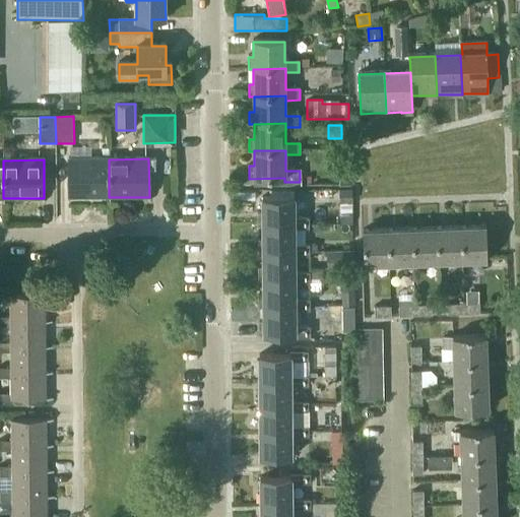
[(109,197),(109,159),(68,159),(69,198),(109,197)]
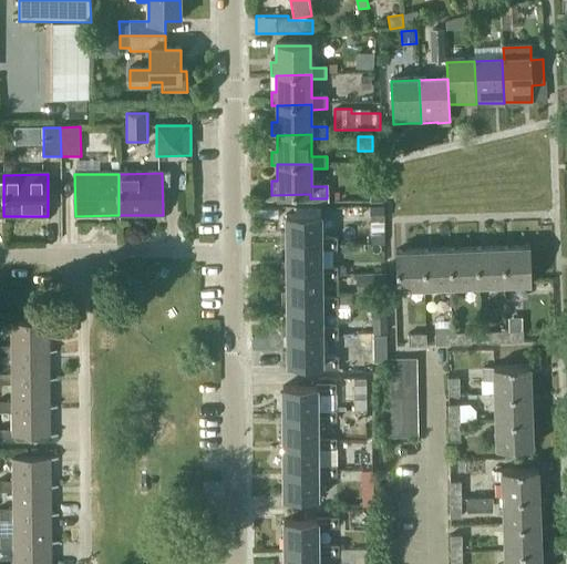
[(321,247),(321,252),(337,250),(337,239),(321,239),(321,216),(287,217),(287,234),(281,234),(281,248),(287,248),(321,247)]
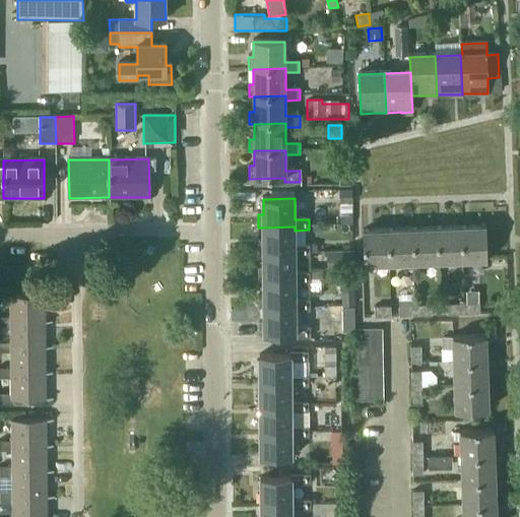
[(295,254),(295,257),(309,257),(309,246),(295,246),(295,231),(295,227),(263,228),(263,242),(258,242),(258,254),(263,254),(295,254)]
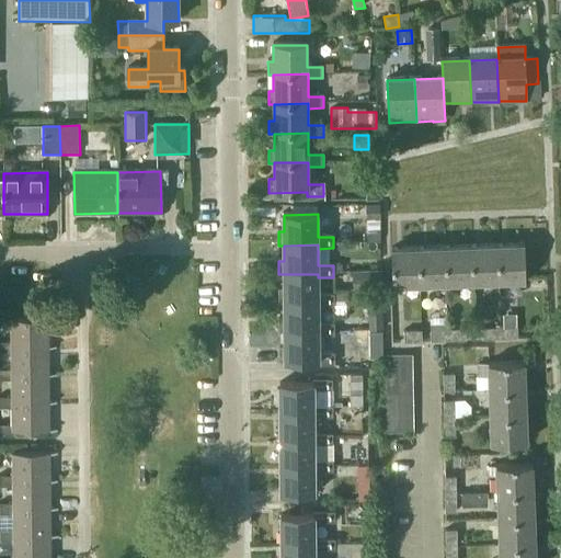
[(497,246),(499,282),(525,281),(524,245),(497,246)]
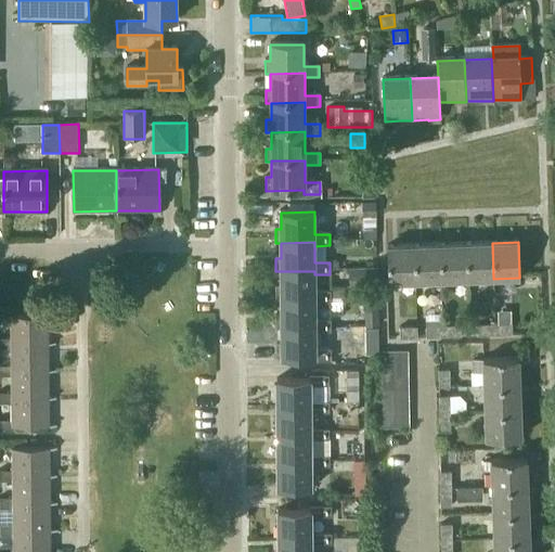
[(466,244),(467,280),(493,279),(492,243),(466,244)]
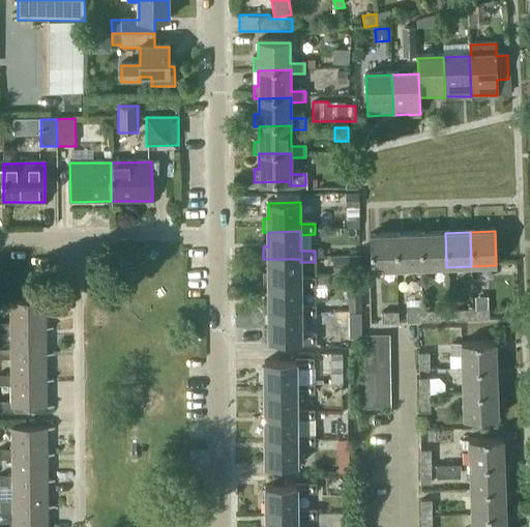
[(420,234),(421,268),(446,267),(445,233),(420,234)]
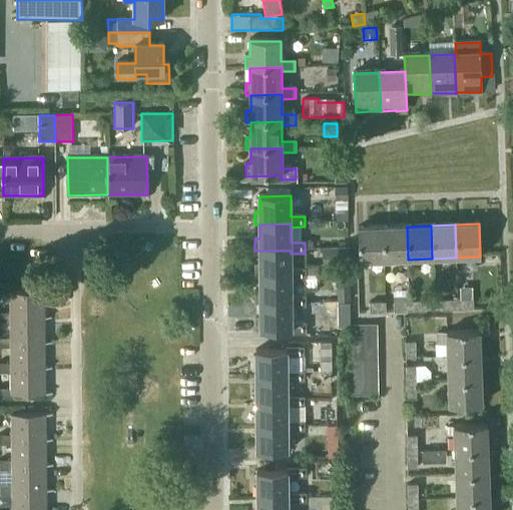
[(408,260),(407,226),(383,227),(384,261),(408,260)]
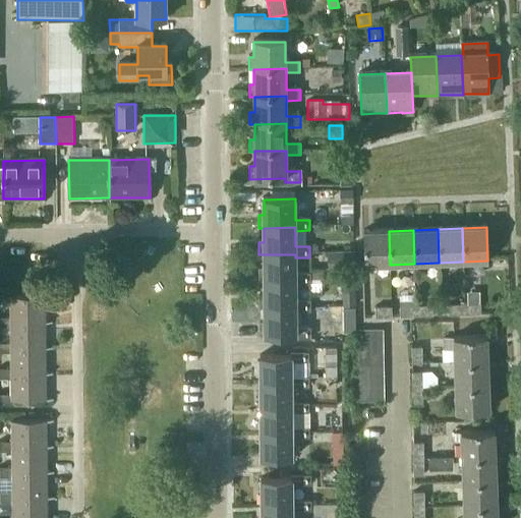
[(390,265),(389,231),(364,232),(365,266),(390,265)]
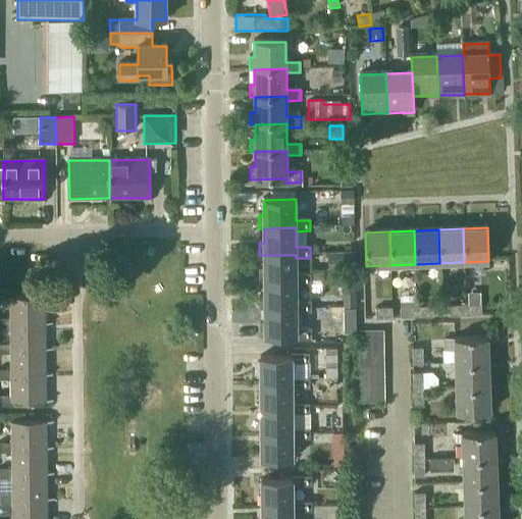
[(296,282),(296,286),(310,286),(310,274),(296,274),(296,258),(296,255),(264,255),(264,270),(260,270),(260,282),(264,282),(296,282)]
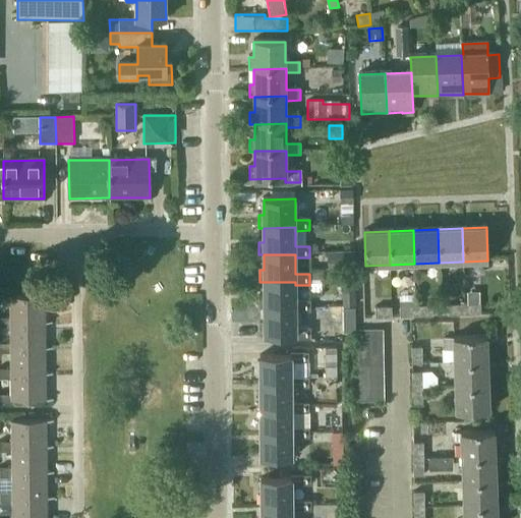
[(296,309),(296,312),(310,312),(310,301),(296,301),(295,285),(295,282),(264,282),(264,296),(258,296),(259,309),(265,309),(296,309)]
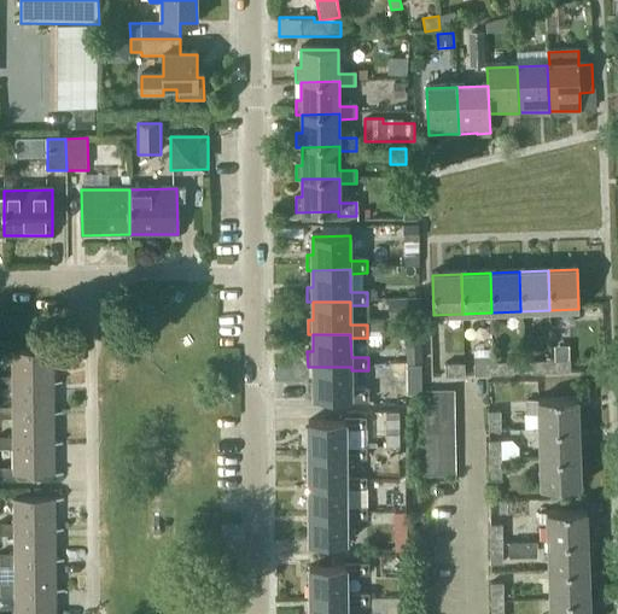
[(12,382),(53,382),(53,352),(12,352),(12,378),(0,376),(0,389),(12,390),(12,382)]
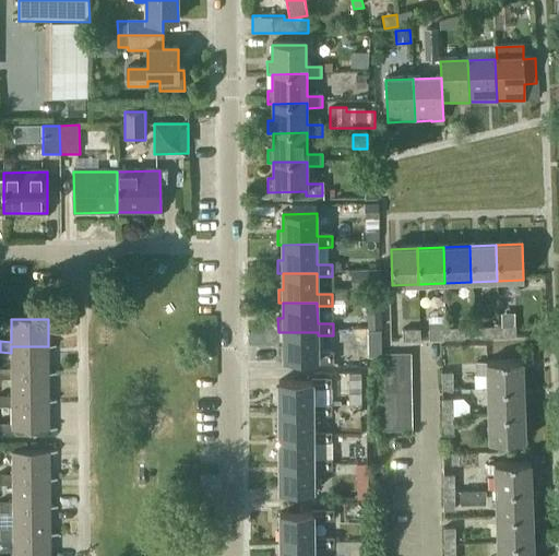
[(498,328),(498,339),(515,339),(515,327),(498,328)]
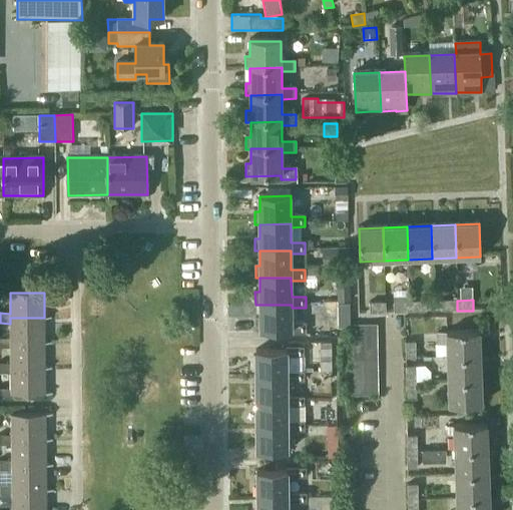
[(457,311),(457,301),(441,301),(441,311),(457,311)]
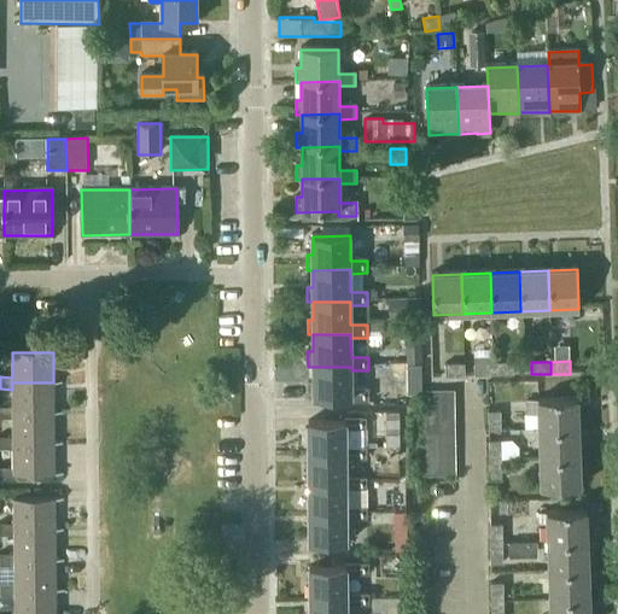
[(474,376),(495,375),(494,363),(474,364),(474,376)]
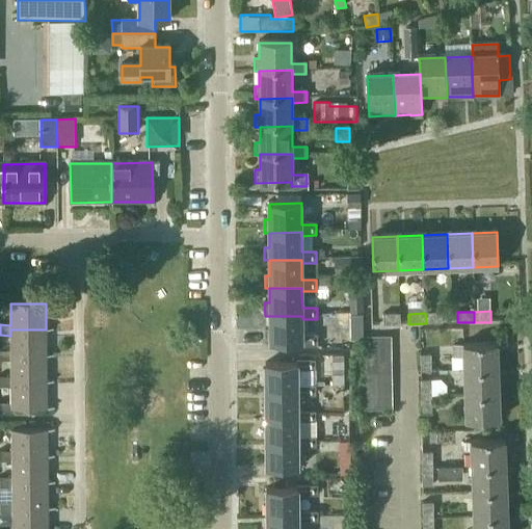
[(442,313),(425,313),(426,323),(443,323),(442,313)]
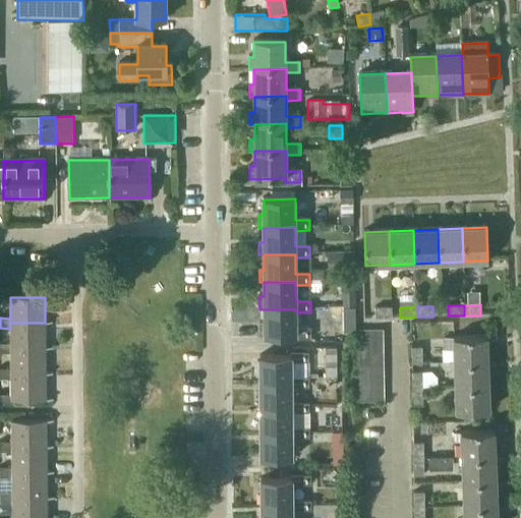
[(393,318),(392,307),(374,307),(374,319),(393,318)]
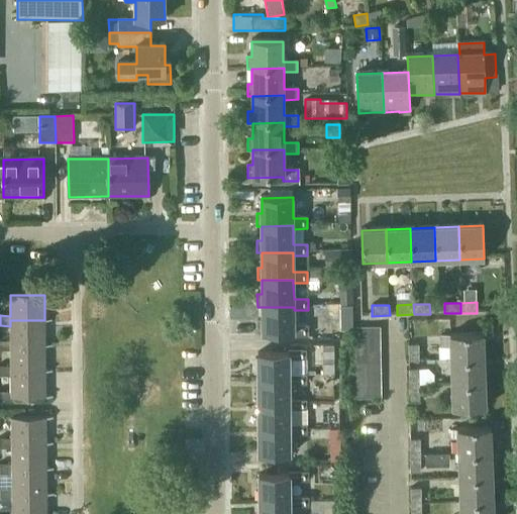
[(263,321),(257,321),(257,334),(262,334),(262,333),(294,333),(294,337),(308,337),(308,310),(294,310),(294,307),(263,307),(263,321)]
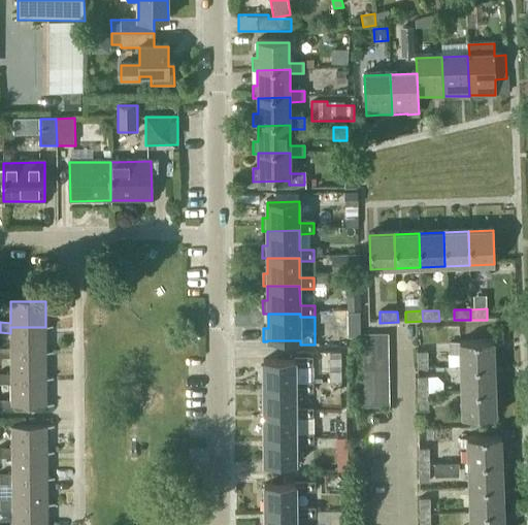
[(11,354),(45,354),(45,327),(10,327),(10,333),(10,349),(0,349),(0,358),(11,359),(11,354)]
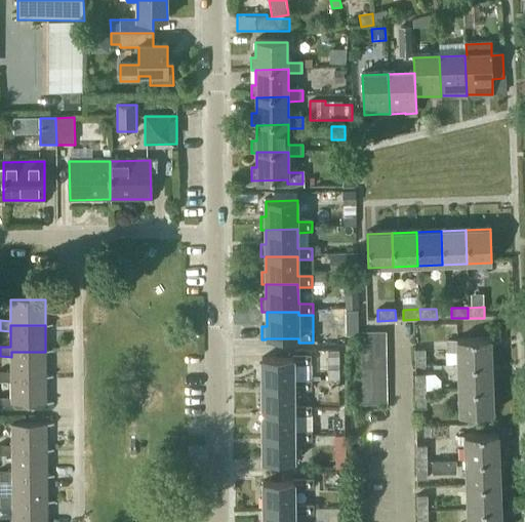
[(361,333),(361,346),(387,346),(386,332),(361,333)]
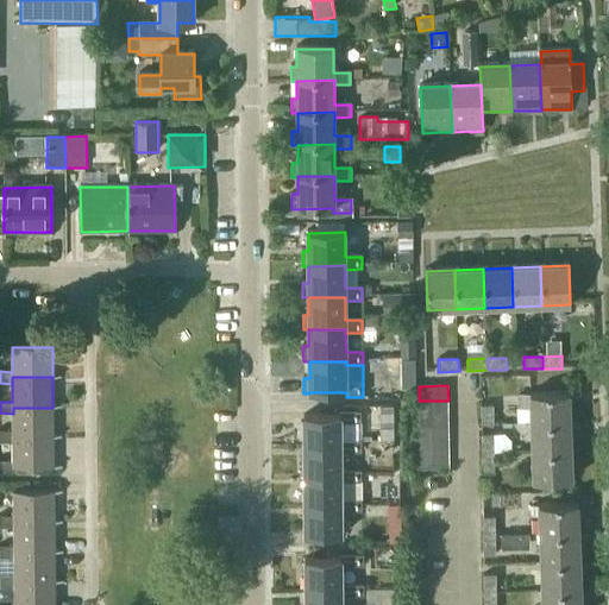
[(520,409),(531,409),(532,424),(570,423),(569,395),(519,396),(520,409)]
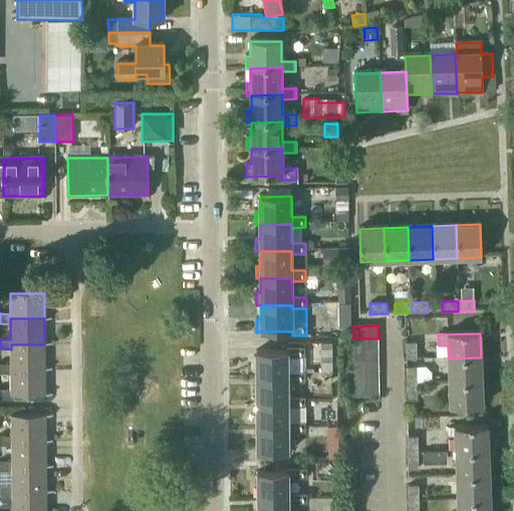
[(353,338),(354,350),(378,350),(378,338),(353,338)]
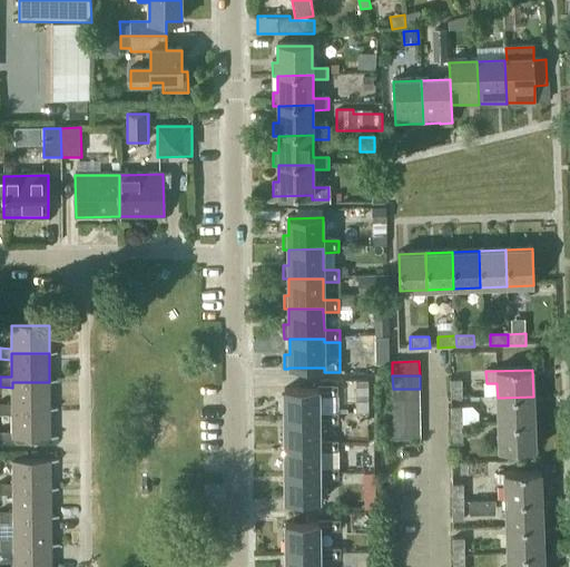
[(462,399),(462,380),(451,380),(451,399),(462,399)]
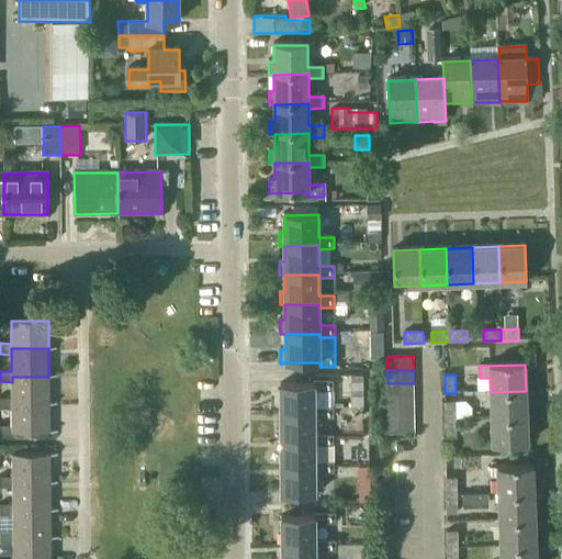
[(12,404),(48,404),(48,377),(12,377),(12,382),(12,399),(0,399),(0,409),(12,410),(12,404)]
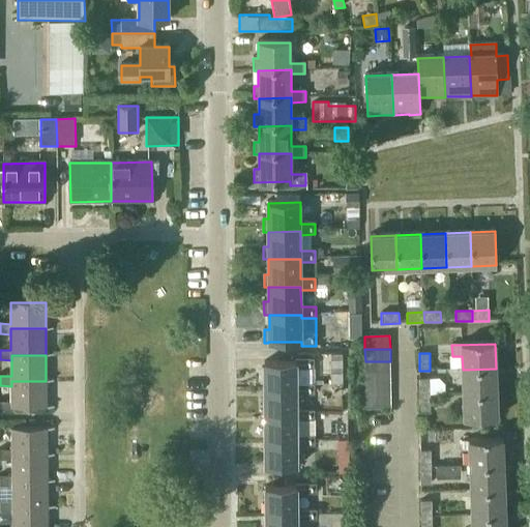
[(296,389),(296,385),(296,370),(315,370),(314,360),(295,360),(295,363),(264,363),(265,389),(296,389)]
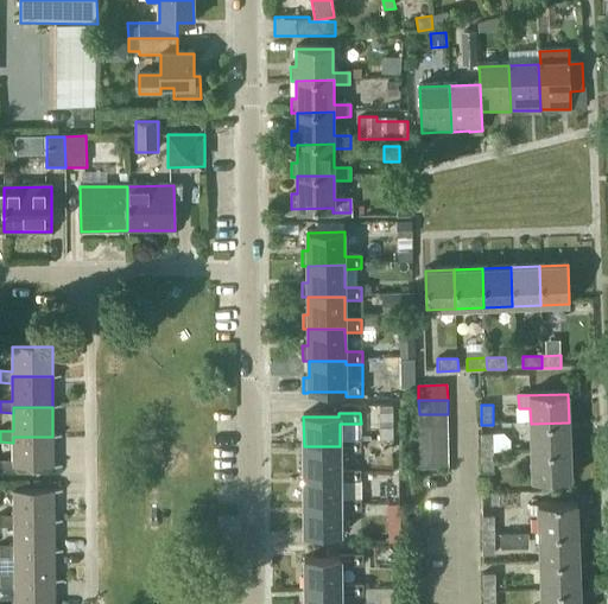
[(419,414),(419,428),(448,428),(448,414),(419,414)]
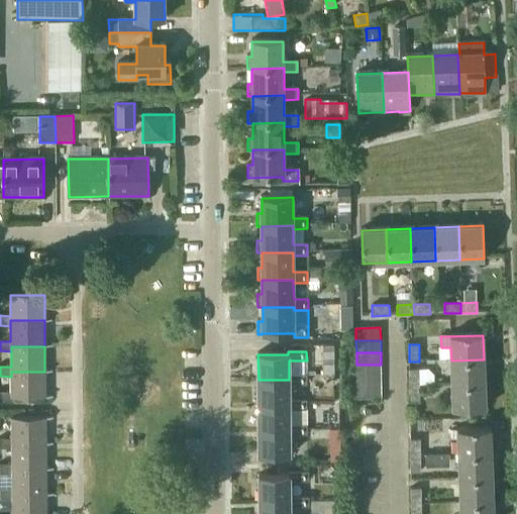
[(484,360),(451,361),(451,385),(485,384),(484,360)]
